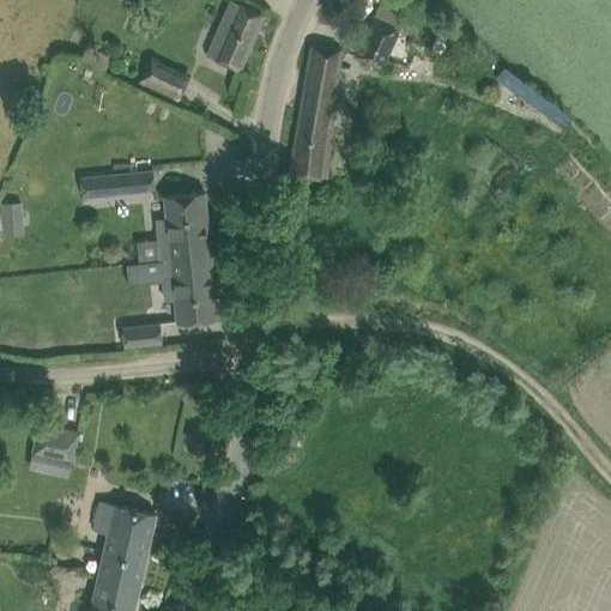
[(240,72),(264,17),(233,4),(209,59),(240,72)]
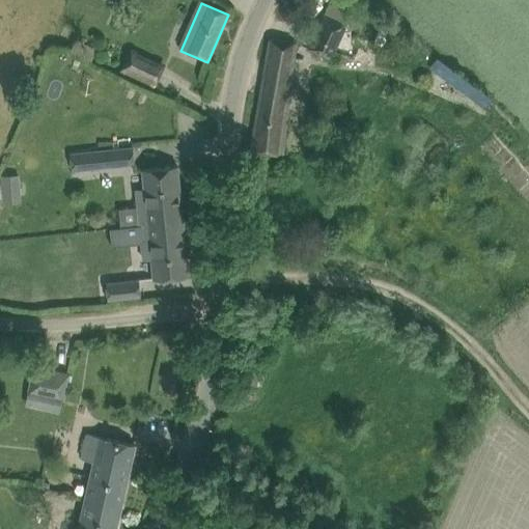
[(329,59),(343,26),(324,17),(306,49),(329,59)]
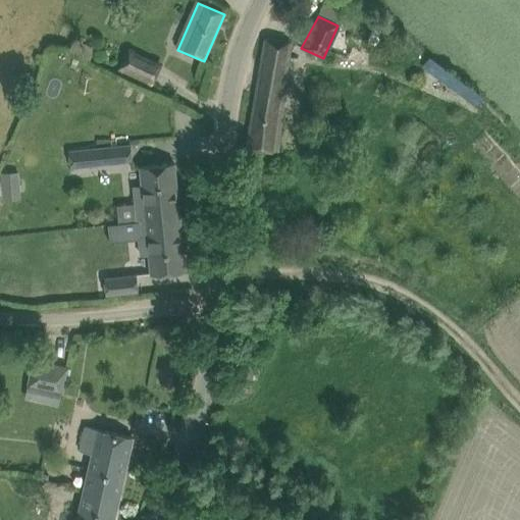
[(88,62),(94,50),(74,40),(67,52),(88,62)]
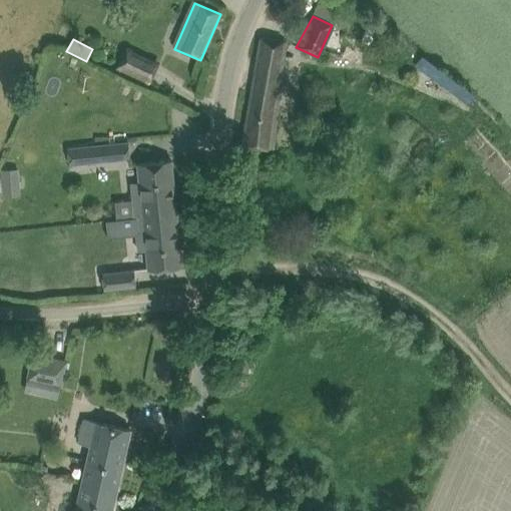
[(269,152),(283,63),(286,43),(259,40),(240,146),(261,150),(269,152)]
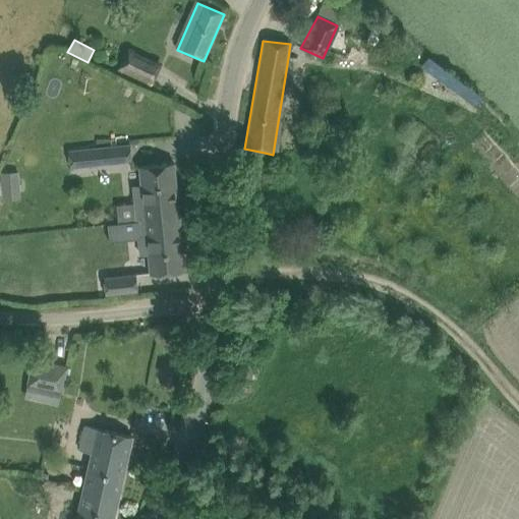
[(127,52),(118,70),(133,77),(142,59),(127,52)]
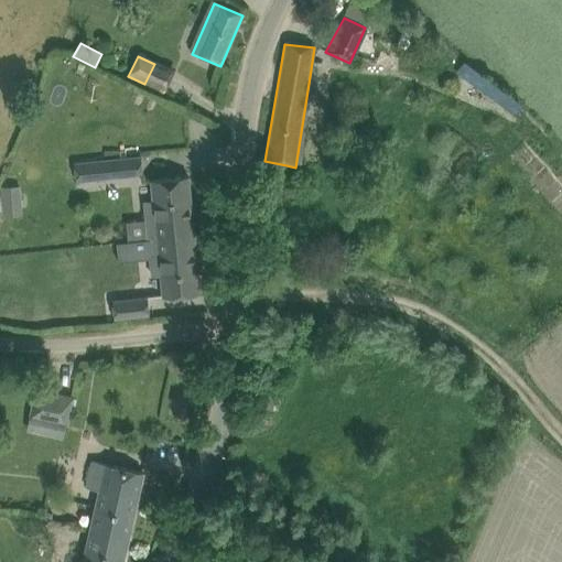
[(458,75),(511,115),(518,107),(466,66),(458,75)]
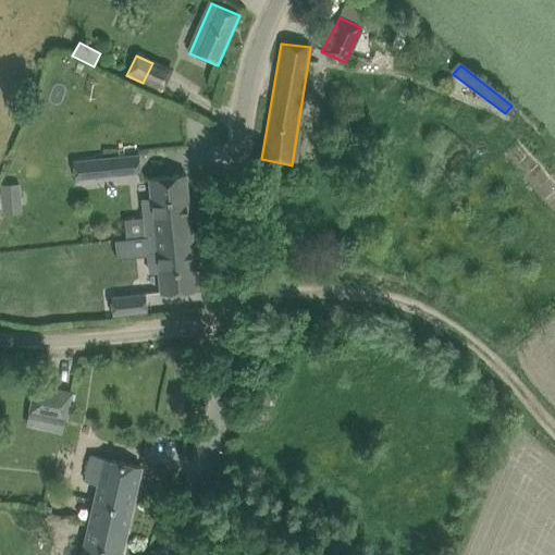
[(72,180),(138,174),(137,157),(71,163),(72,180)]
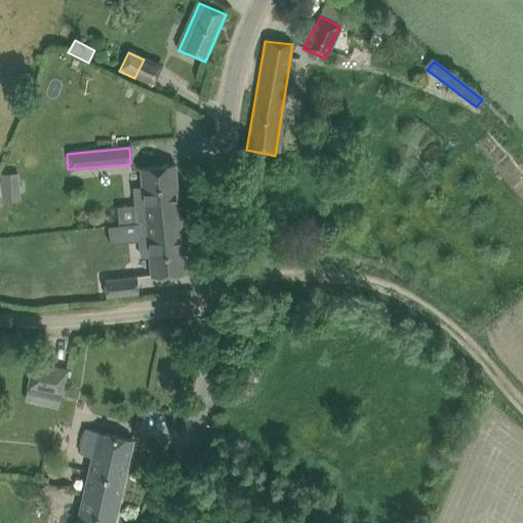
[(143,206),(135,207),(136,224),(179,219),(173,165),(138,169),(141,189),(143,206)]
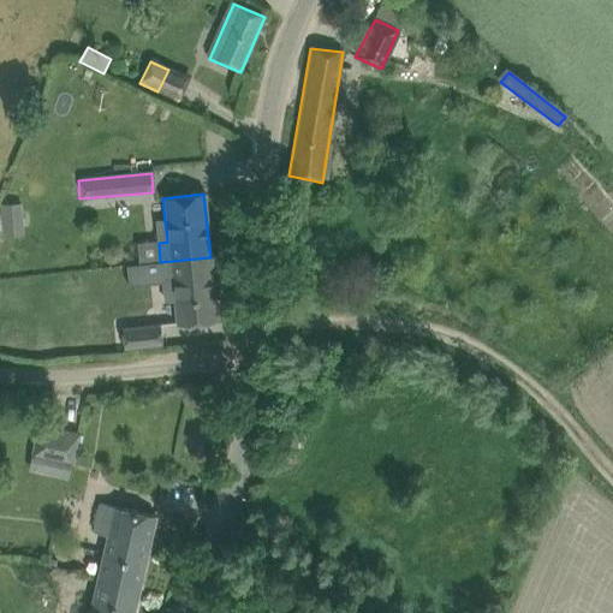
[(1,237),(23,234),(21,204),(0,206),(1,237)]
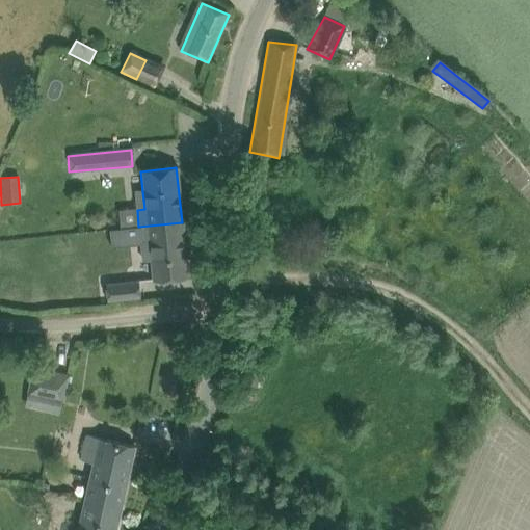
[(138,227),(108,231),(110,248),(140,245),(149,244),(150,261),(152,281),(187,277),(182,222),(138,227)]
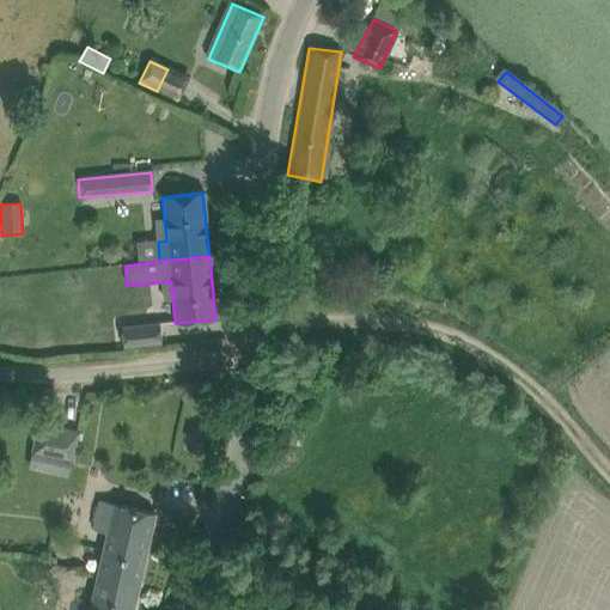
[(123,348),(160,345),(158,324),(121,327),(123,348)]
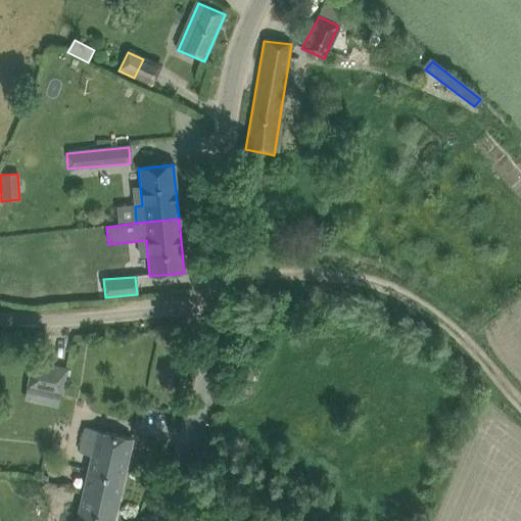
[(31,362),(26,388),(61,396),(67,369),(31,362)]
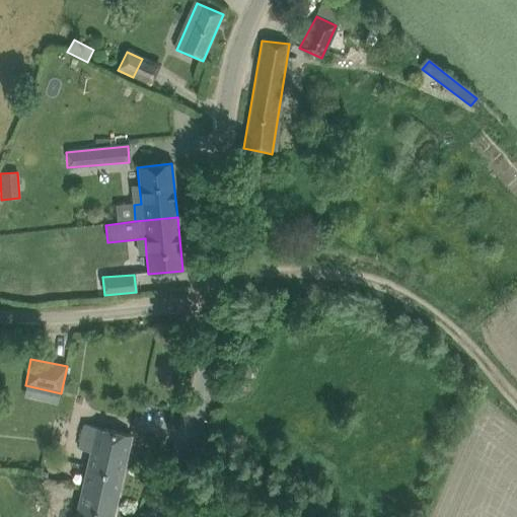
[(117,497),(130,436),(83,426),(78,450),(89,452),(81,489),(117,497)]
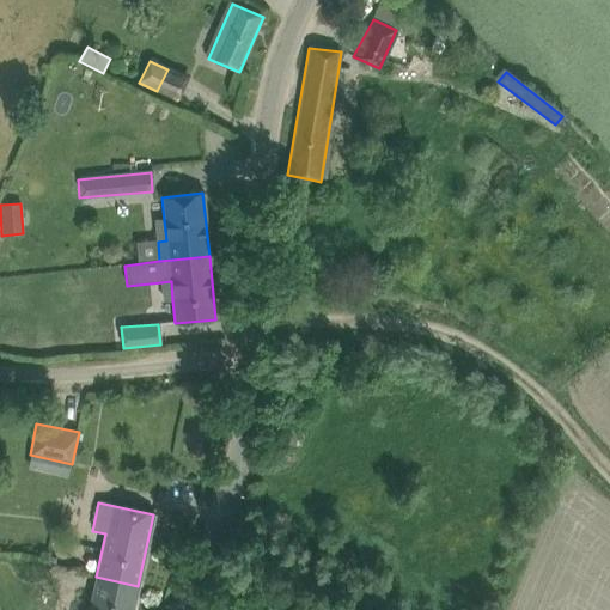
[(132,609),(138,586),(96,577),(87,609),(132,609)]
